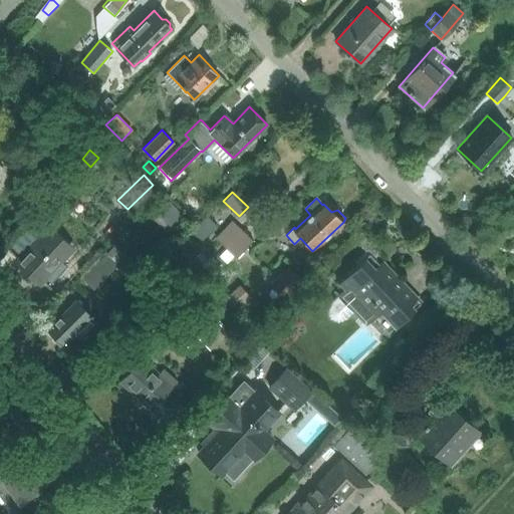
[(168,200),(156,212),(173,228),(184,217),(168,200)]
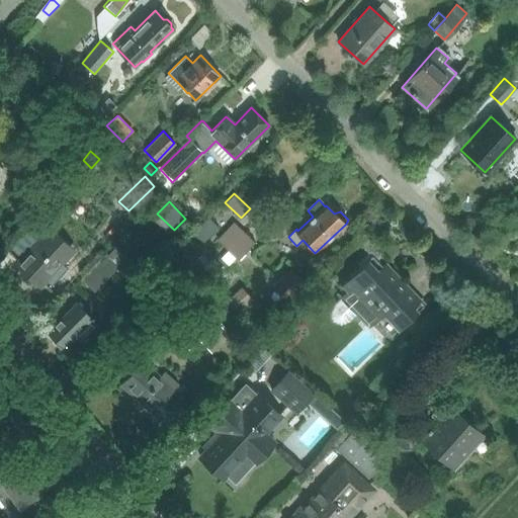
[(219,228),(208,218),(192,234),(202,244),(219,228)]
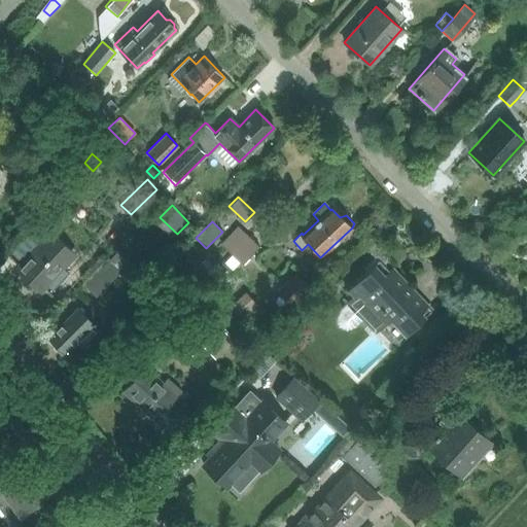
[(219,243),(242,264),(258,246),(237,224),(219,243)]
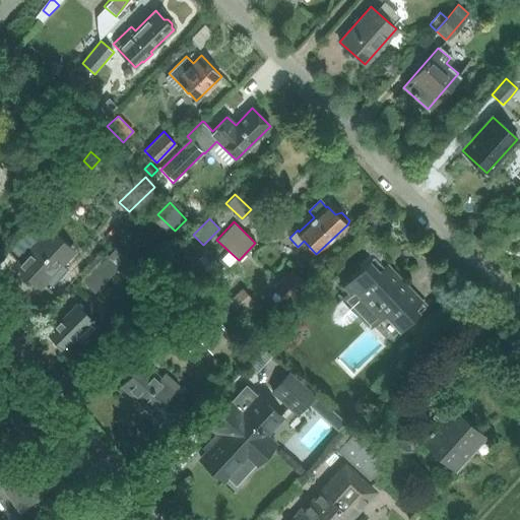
[(50,226),(15,265),(40,287),(75,250),(50,226)]
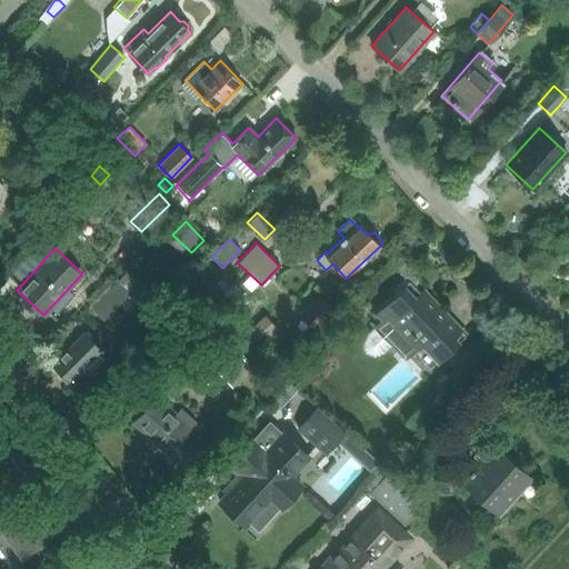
[(115,279),(89,306),(103,320),(129,292),(137,299),(145,291),(125,272),(117,280),(115,279)]
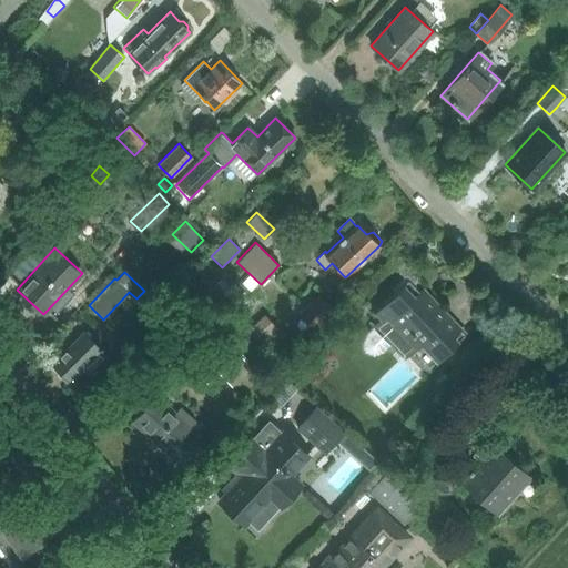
[(421,345),(436,363),(464,336),(416,286),(415,288),(407,280),(373,313),(379,320),(373,326),(365,334),(361,343),(364,352),(373,356),(382,352),(391,345),(405,361),(421,345)]
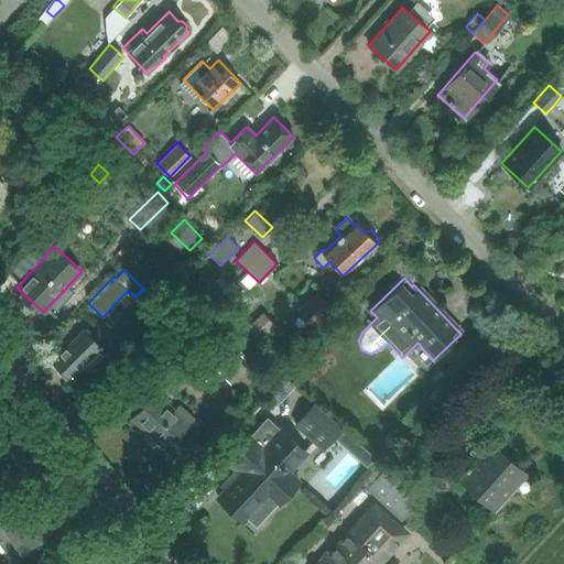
[(296,311),(310,326),(329,307),(315,293),(296,311)]
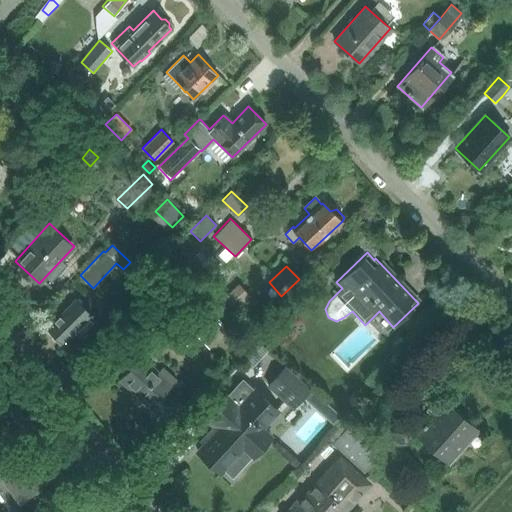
[(238,283),(223,297),(237,313),(249,302),(245,298),(249,295),(238,283)]
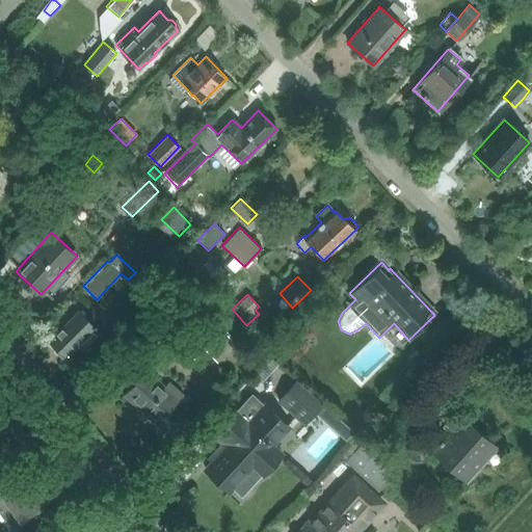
[(79,311),(49,341),(65,356),(77,345),(85,352),(102,336),(94,327),(95,326),(79,311)]
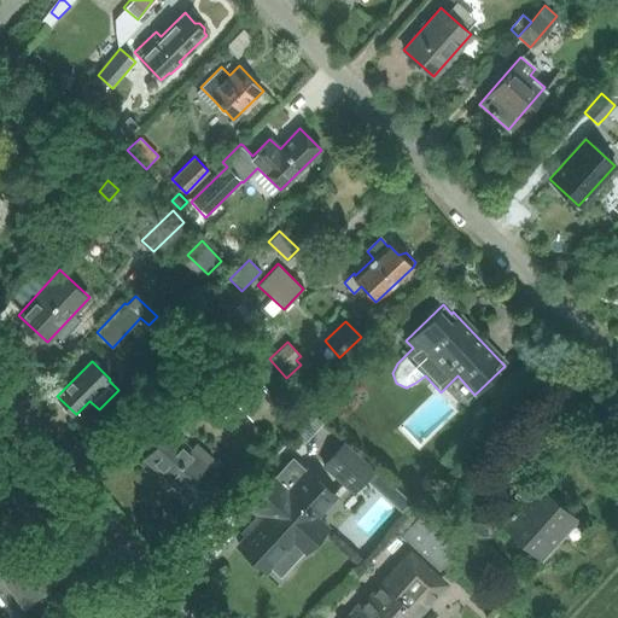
[(191,447),(170,429),(144,459),(181,493),(213,458),(196,443),(191,447)]
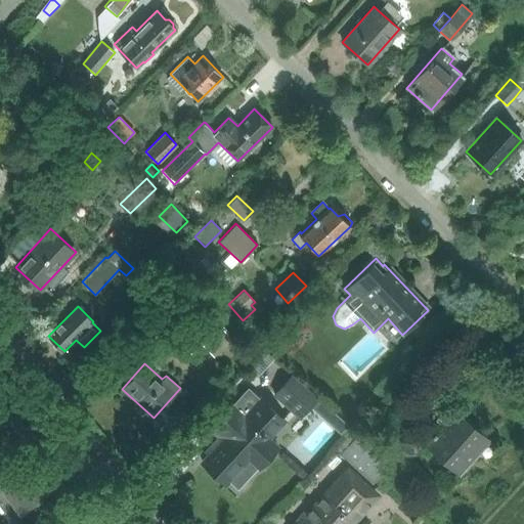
[(275,395),(294,411),(304,400),(310,405),(316,398),(293,376),(275,395)]
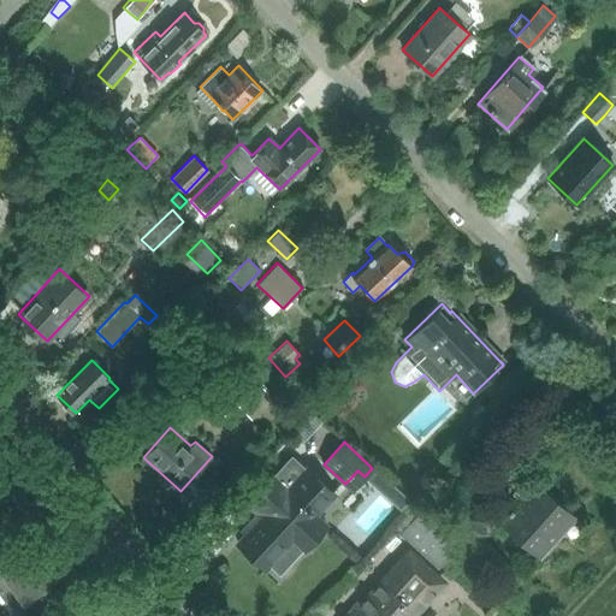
[(253,557),(252,558),(264,569),(265,568),(266,569),(294,540),(303,550),(326,525),(317,515),(335,495),(307,469),(306,469),(292,456),(273,477),(247,505),(258,515),(243,531),(247,534),(238,543),(253,557)]
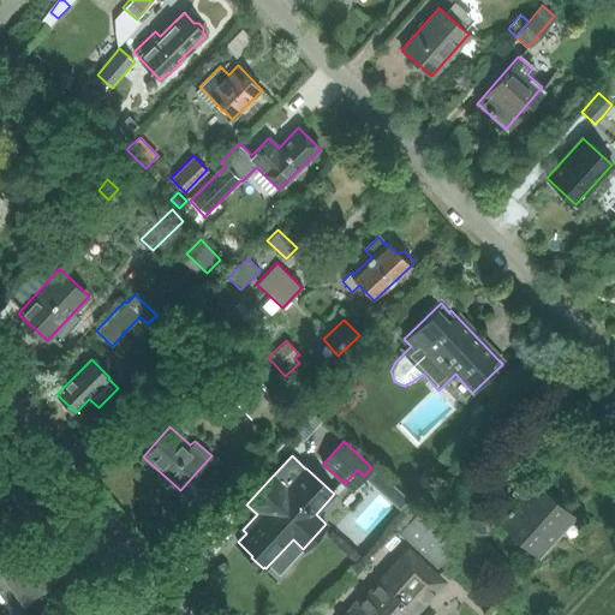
[(499,521),(537,556),(573,517),(535,482),(499,521)]
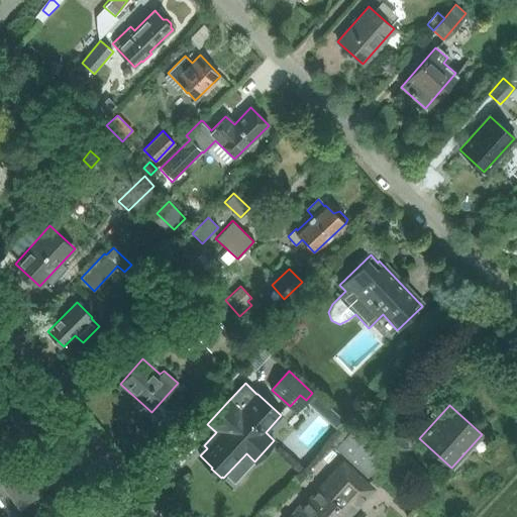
[(30,415),(23,421),(37,440),(45,433),(30,415)]
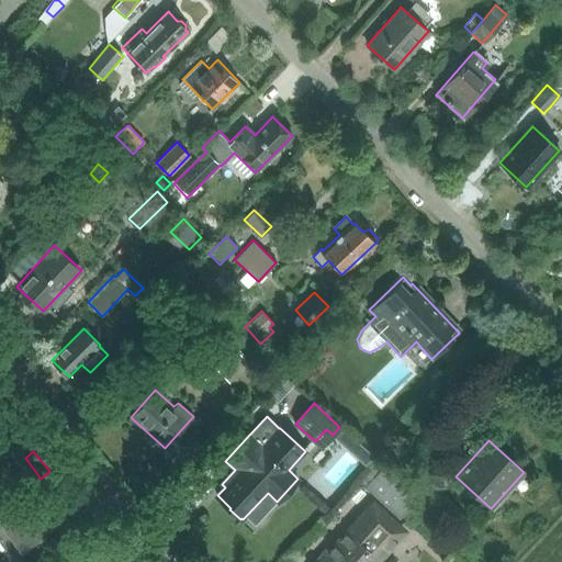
[(366,489),(386,506),(395,497),(408,508),(417,498),(383,468),(366,489)]
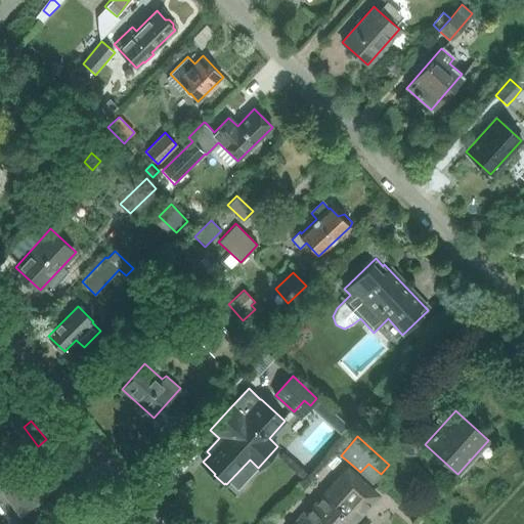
[(368,464),(360,472),(373,483),(381,474),(368,464)]
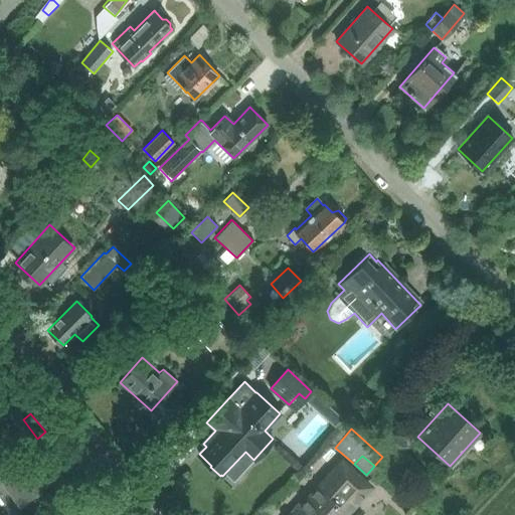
[(345,514),(371,487),(343,461),(294,514),(345,514)]
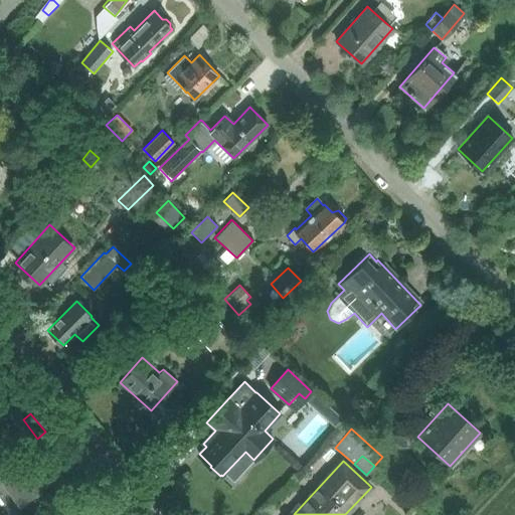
[(41,490),(24,466),(2,482),(19,506),(41,490)]
